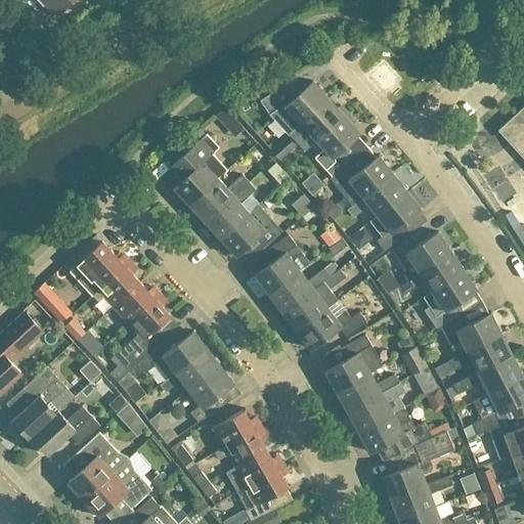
[(42,0),(41,2),(56,19),(77,0),(42,0)]
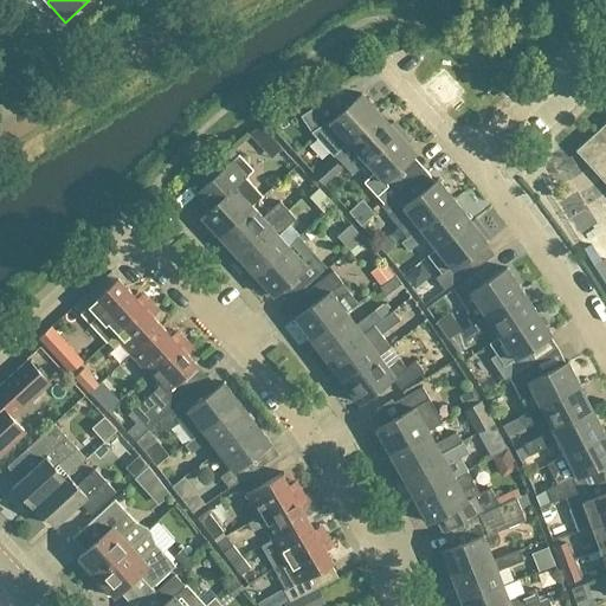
[(311,134),(334,158),(379,116),(361,96),(339,116),(328,101),(301,118),(310,135),(311,134)]
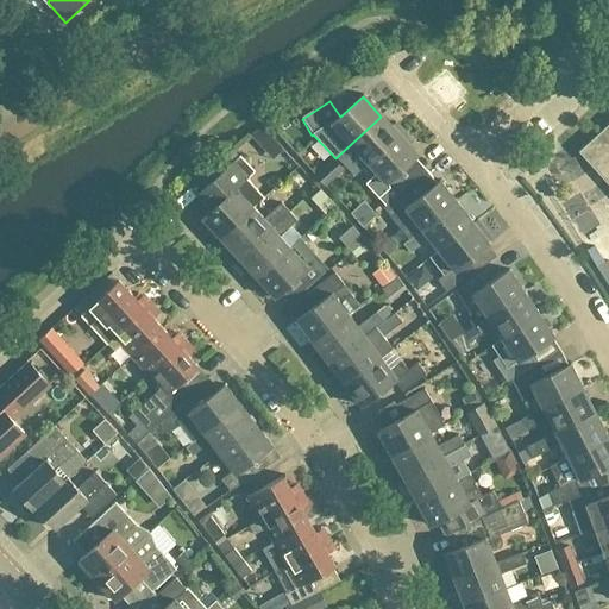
[(336,158),(333,162),(341,170),(344,168),(355,179),(368,165),(403,133),(395,125),(391,129),(381,117),(336,158)]
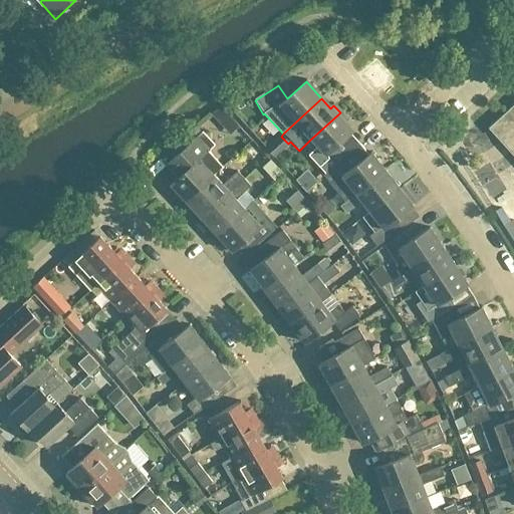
[(513,105),(488,130),(513,158),(513,105)]
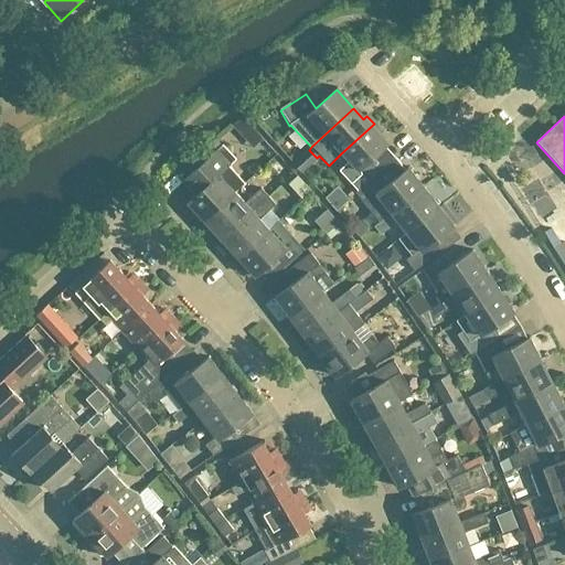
[(382,132),(374,124),(341,153),(350,163),(339,172),(356,192),(376,174),(366,163),(387,145),(379,136),(382,132)]
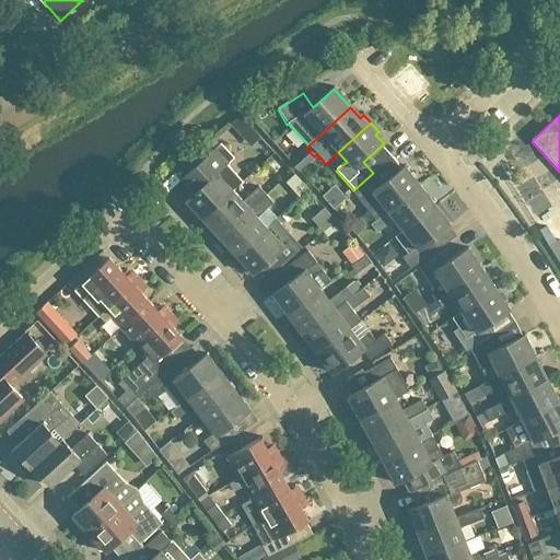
[(220,146),(182,181),(194,195),(185,202),(187,205),(184,208),(197,221),(200,218),(202,220),(232,193),(242,184),(226,166),(234,160),(220,146)]
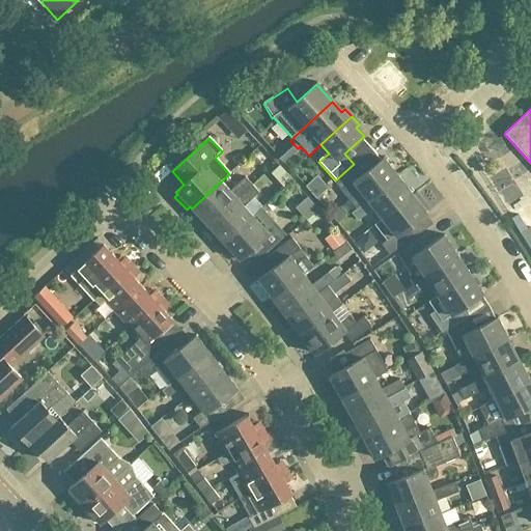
[(282,162),(298,148),(290,141),(275,155),(282,162)]
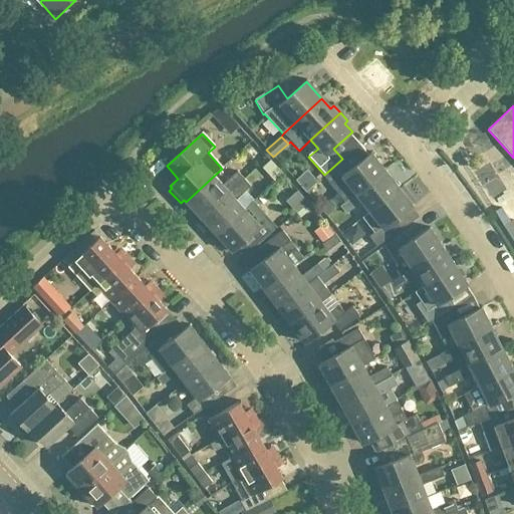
[(355,195),(386,172),(371,154),(346,174),(338,163),(323,177),(337,196),(348,187),(355,195)]
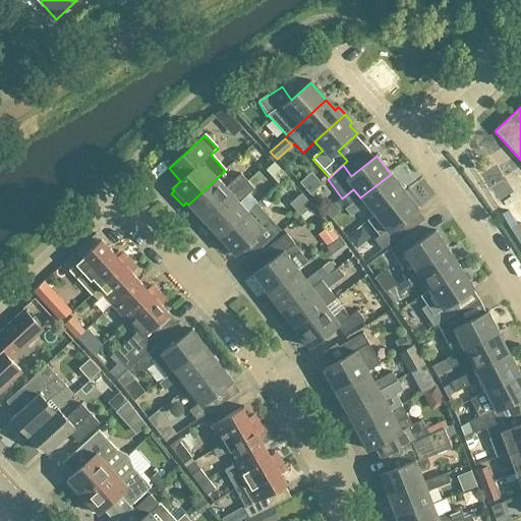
[(391,174),(360,197),(344,211),(351,219),(366,206),(374,216),(405,192),(391,174)]
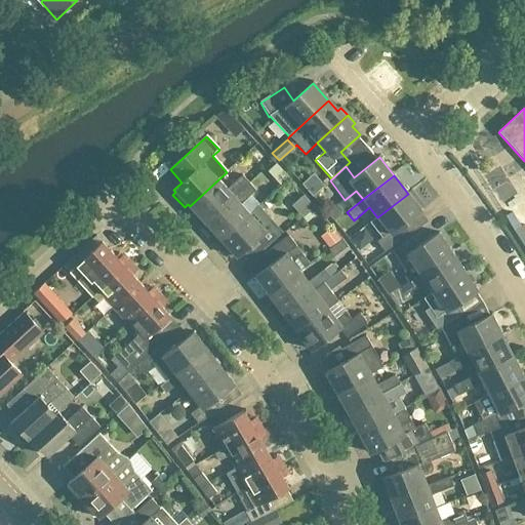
[(217,180),(190,206),(205,224),(249,185),(242,176),(227,191),(217,180)]
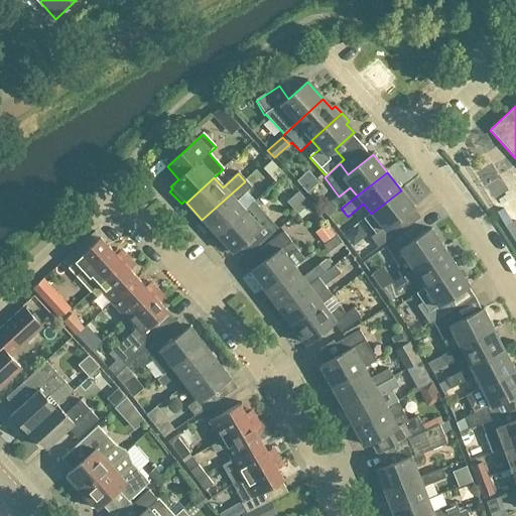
[(203,221),(202,226),(209,234),(212,231),(218,237),(245,212),(236,202),(251,188),(245,181),(202,220),(203,221)]
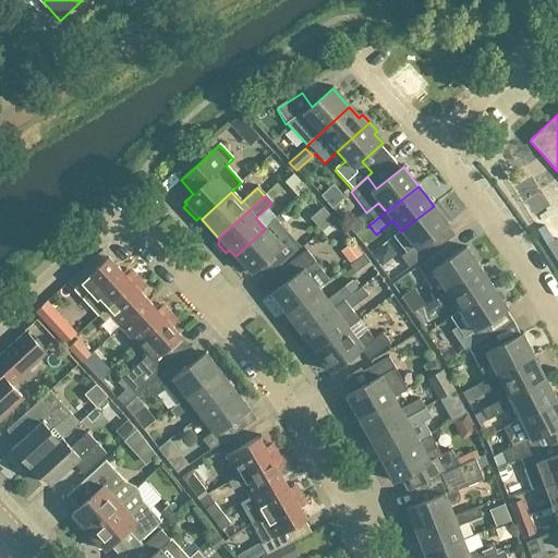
[(401,231),(393,238),(407,254),(401,258),(409,269),(435,251),(428,241),(447,227),(449,226),(447,223),(450,220),(437,204),(434,206),(401,231)]
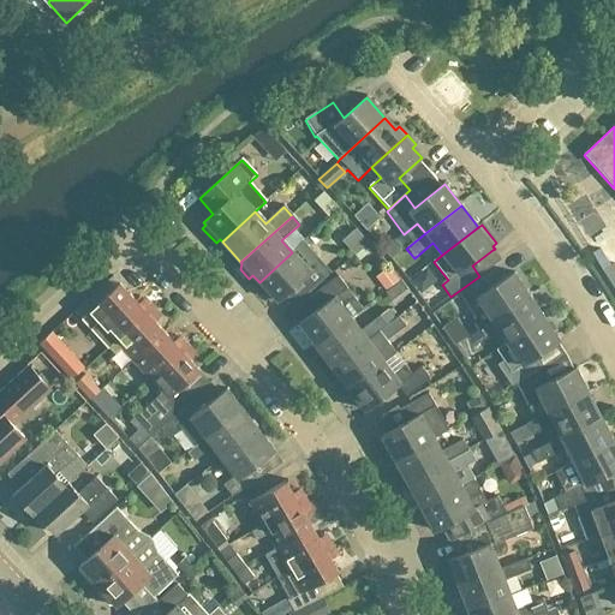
[(292,252),(260,282),(278,303),(300,282),(310,292),(326,278),(329,274),(302,244),(292,252)]
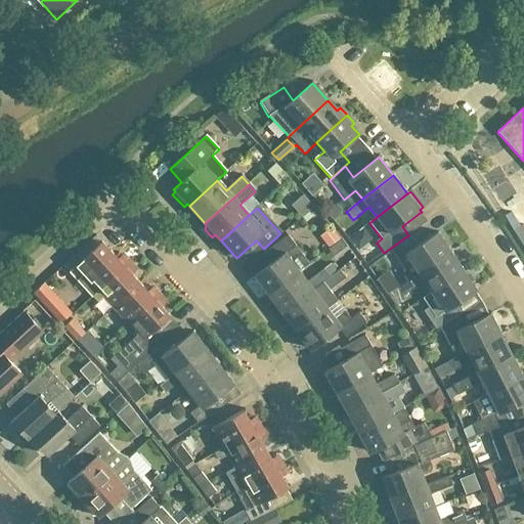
[(321,231),(331,246),(342,239),(333,224),(321,231)]
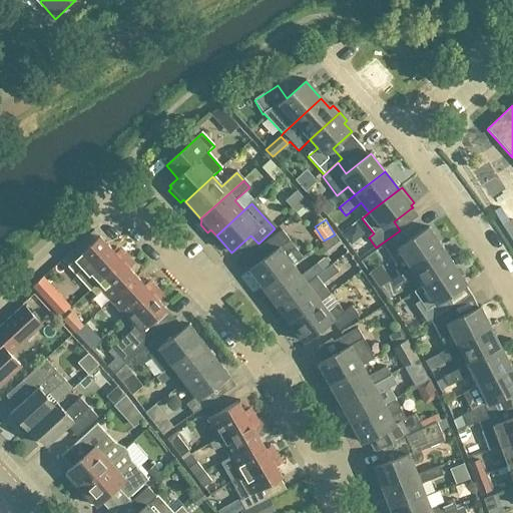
[(429,228),(409,241),(403,232),(383,246),(395,264),(396,273),(398,277),(441,247),(429,228)]
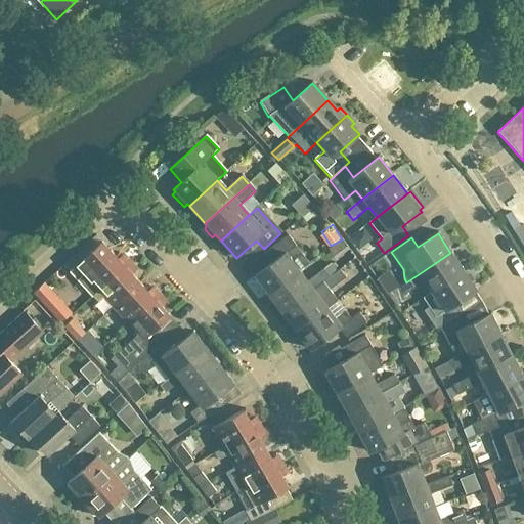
[(275,261),(255,276),(268,295),(299,272),(309,264),(302,256),(295,247),(288,236),(268,252),(275,261)]
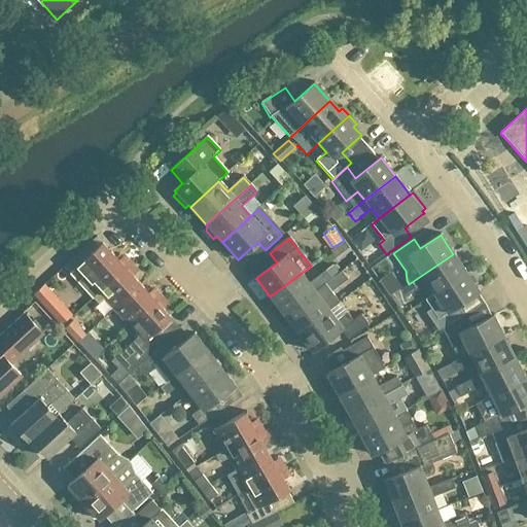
[(102,244),(69,275),(92,300),(93,300),(131,265),(124,257),(118,262),(110,253),(102,244)]
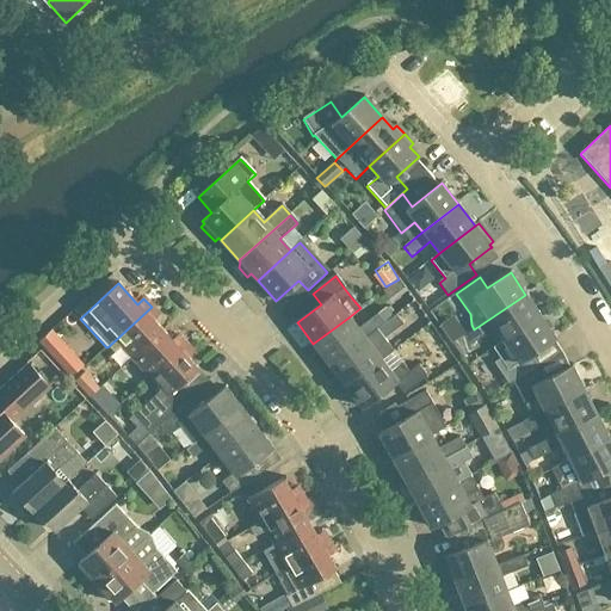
[(504,343),(541,318),(525,295),(474,329),(463,337),(469,347),(495,329),(503,341),(504,343)]
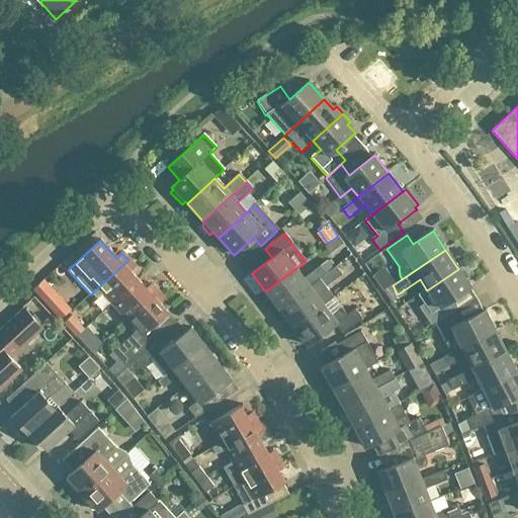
[(128,260),(91,294),(96,299),(102,294),(111,306),(138,281),(130,272),(136,267),(128,260)]
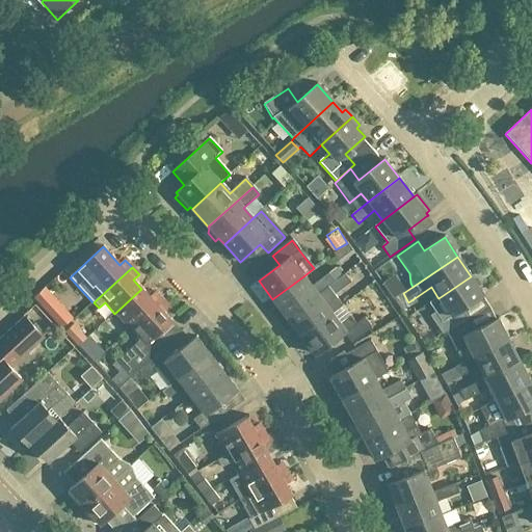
[(303,276),(272,299),(287,318),(335,283),(328,274),(312,287),(303,276)]
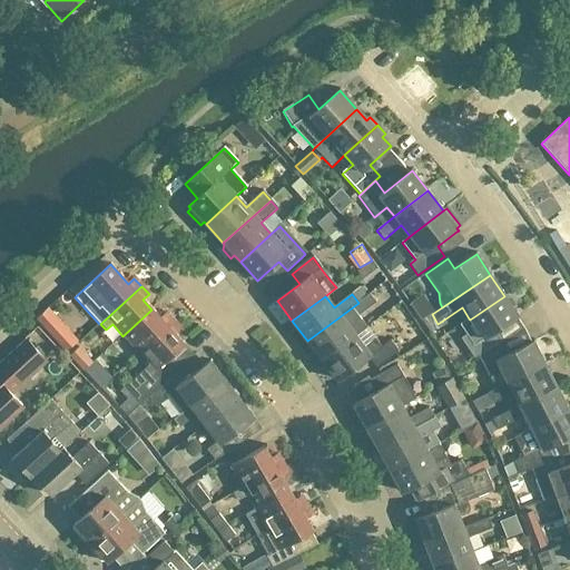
[(359,303),(307,341),(323,362),(356,337),(367,328),(357,317),(375,304),(369,295),(359,303)]
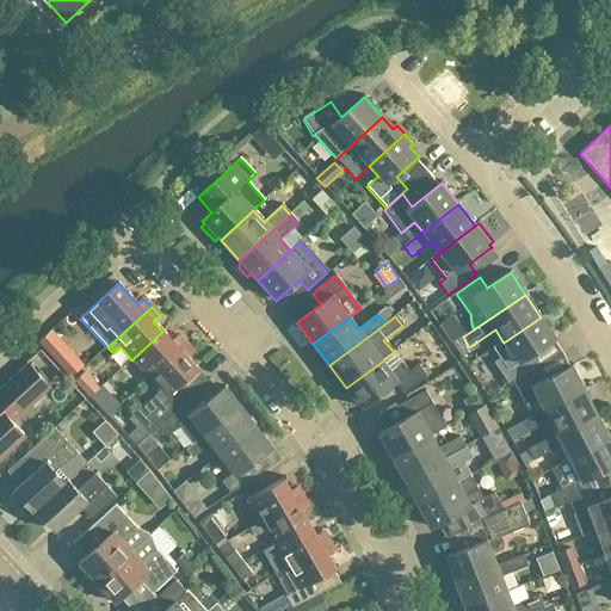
[(508,386),(512,383),(537,369),(530,357),(556,339),(541,318),(504,343),(503,341),(492,347),(500,359),(494,364),(508,386)]
